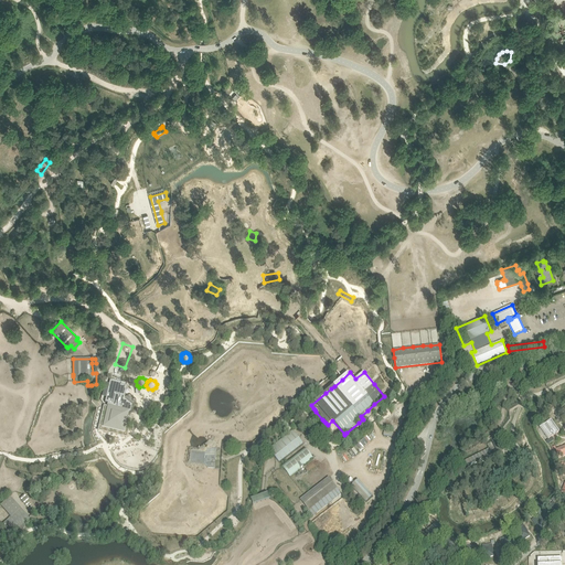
[(108,407),(103,427),(124,433),(128,414),(128,412),(130,413),(130,412),(132,406),(124,400),(124,398),(127,384),(123,384),(121,383),(110,381),(105,403),(107,404),(107,406),(108,407)]
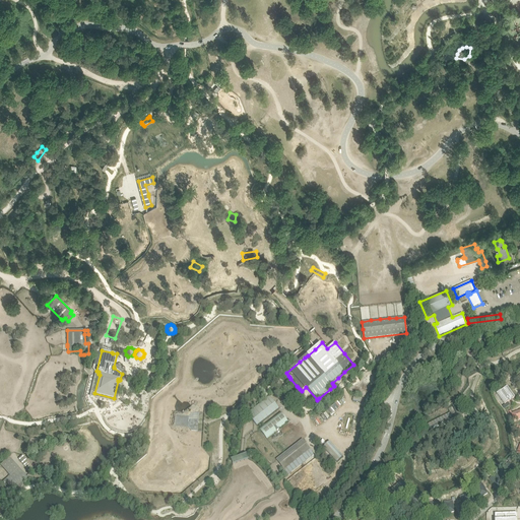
[(114,368),(122,374),(124,370),(123,371),(122,370),(121,370),(121,368),(121,367),(122,367),(121,366),(120,366),(119,367),(118,367),(117,366),(117,365),(117,364),(117,363),(114,367),(114,368)]
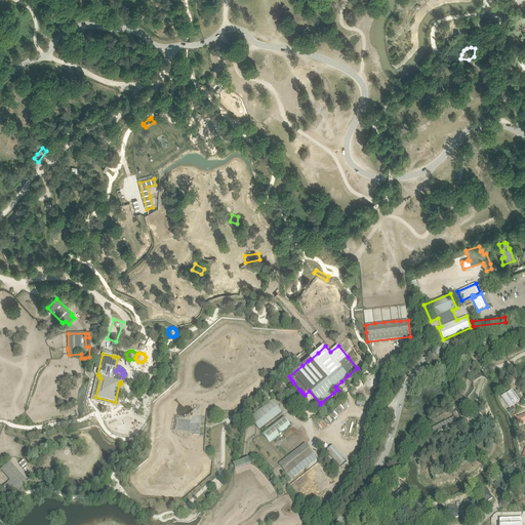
[(121,391),(122,388),(121,388),(120,387),(119,386),(119,385),(115,402),(95,397),(101,378),(99,377),(96,376),(95,377),(93,388),(90,400),(118,406),(121,391)]
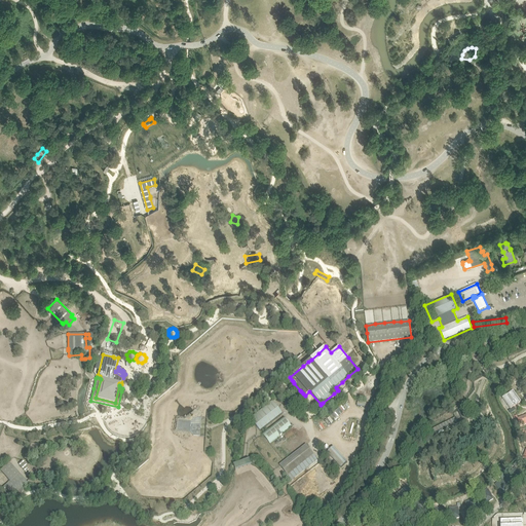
[(521,402),(513,390),(502,398),(511,409),(521,402)]
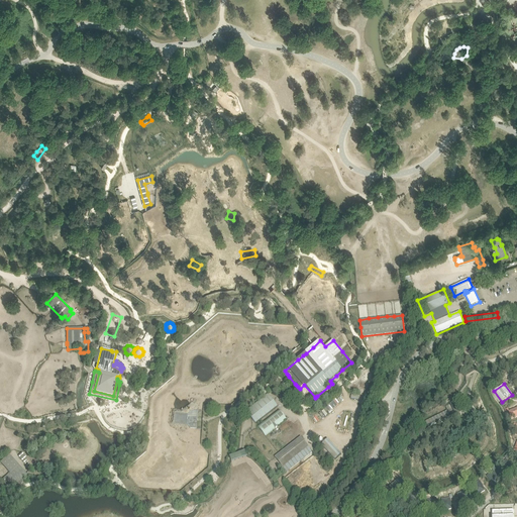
[(252,419),(255,424),(278,407),(267,394),(267,395),(266,395),(249,407),(249,408),(248,409),(245,411),(249,416),(252,419)]
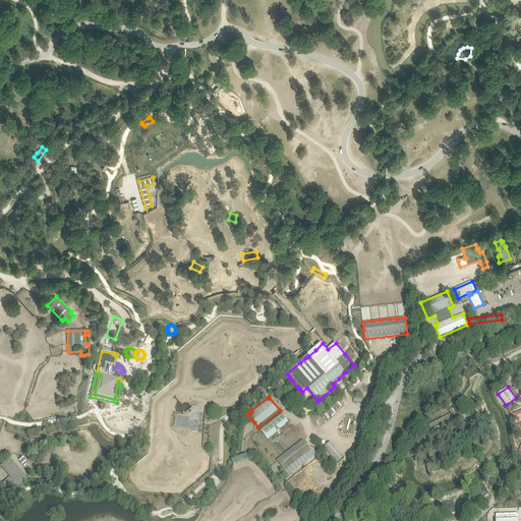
[(515,422),(520,419),(520,410),(512,414),(515,422)]
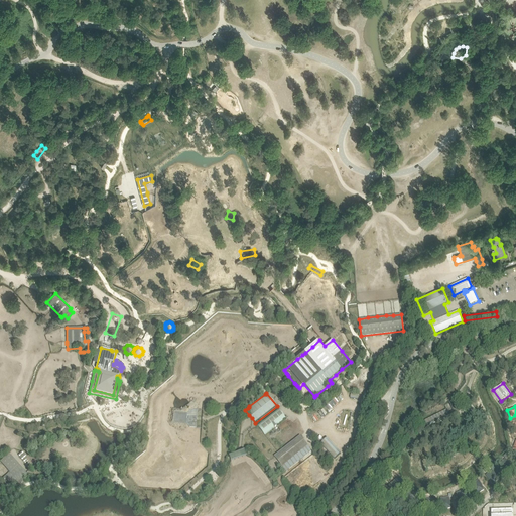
[(278,408),(257,425),(260,428),(265,434),(286,418),(278,408)]
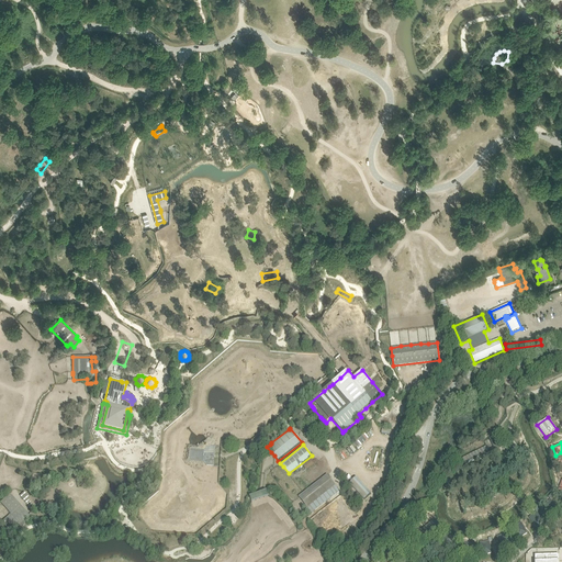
[(215,454),(215,446),(209,446),(204,449),(190,448),(189,460),(203,461),(206,465),(214,465),(214,458),(215,454)]
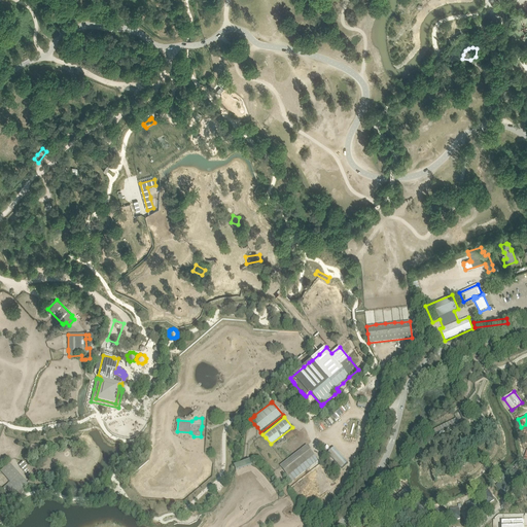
[(457,419),(434,430),(437,435),(460,424),(457,419)]
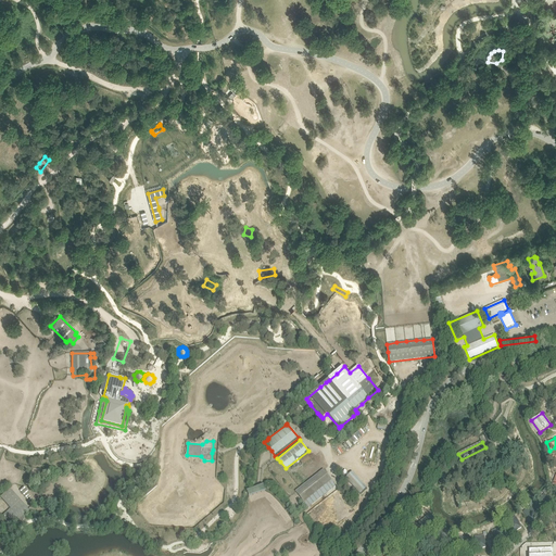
[(300,488),(295,491),(303,501),(304,502),(308,507),(326,494),(336,487),(331,481),(332,480),(324,469),(300,488)]
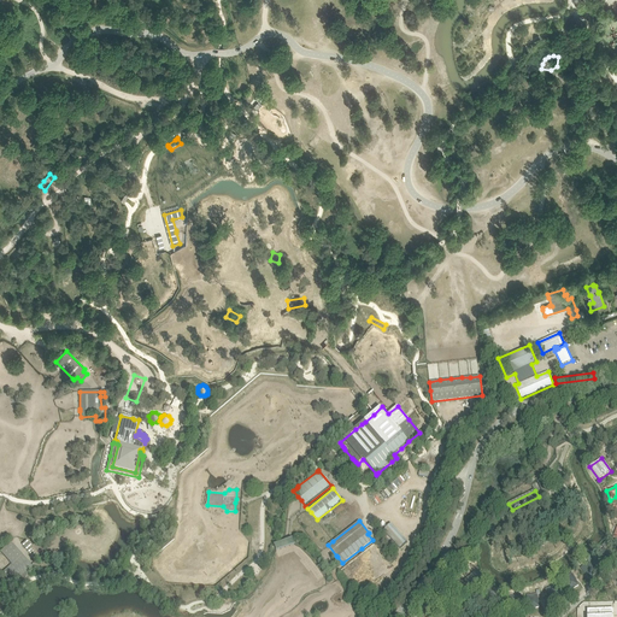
[(385,529),(400,547),(407,541),(392,523),(385,529)]
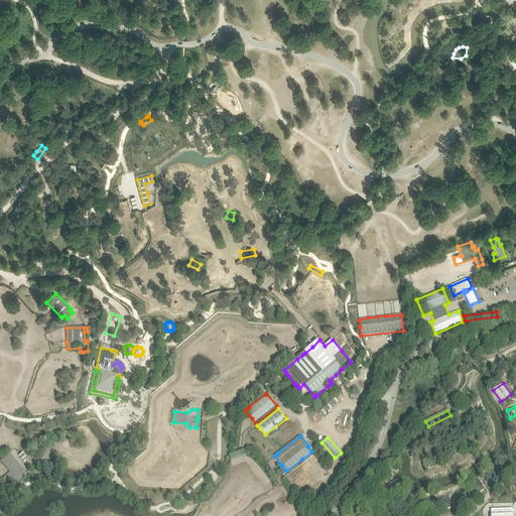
[(230,455),(231,460),(232,461),(247,456),(247,455),(245,449),(242,450),(238,453),(236,453),(230,455)]
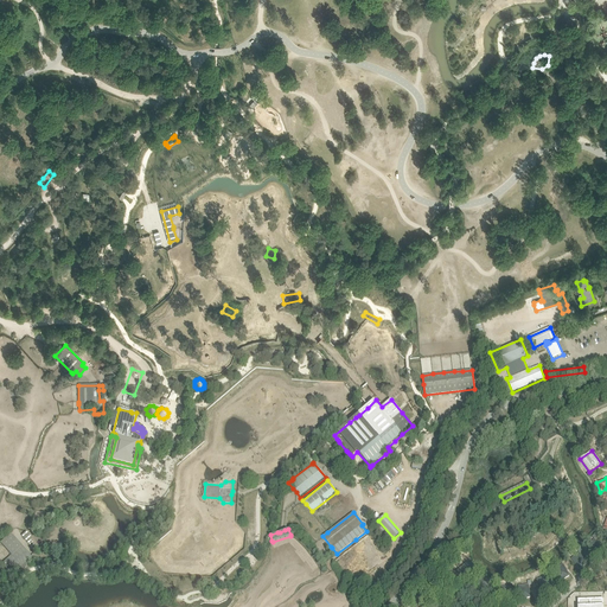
[(21,536),(33,551),(37,548),(30,540),(31,538),(26,532),(21,536)]
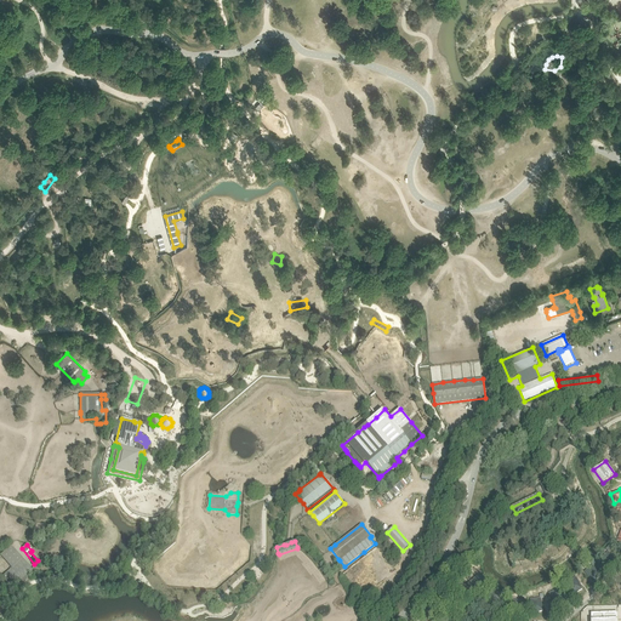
[(6,575),(15,585),(17,585),(21,586),(23,585),(24,584),(24,582),(28,579),(29,579),(29,575),(29,574),(33,570),(11,546),(0,556),(12,568),(4,575),(5,576),(6,575)]
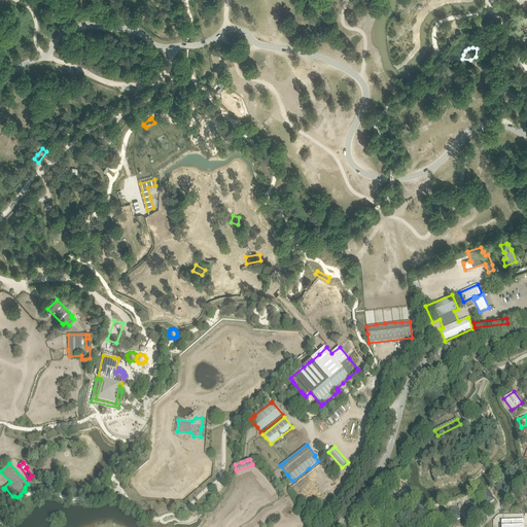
[(511,475),(518,482),(524,477),(516,468),(511,475)]
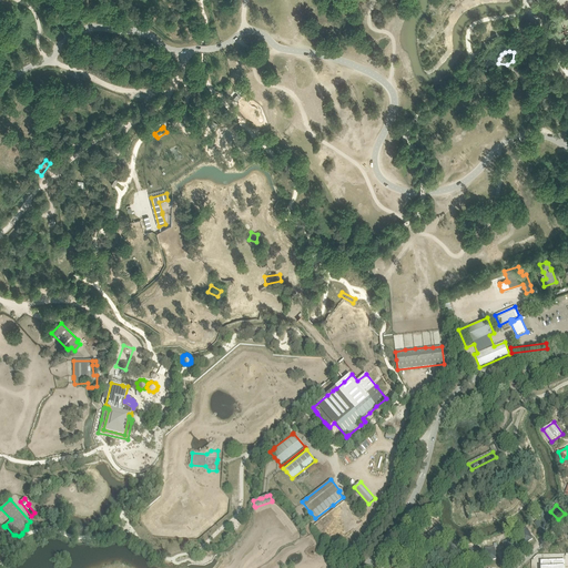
[(535,523),(543,533),(549,527),(543,517),(535,523)]
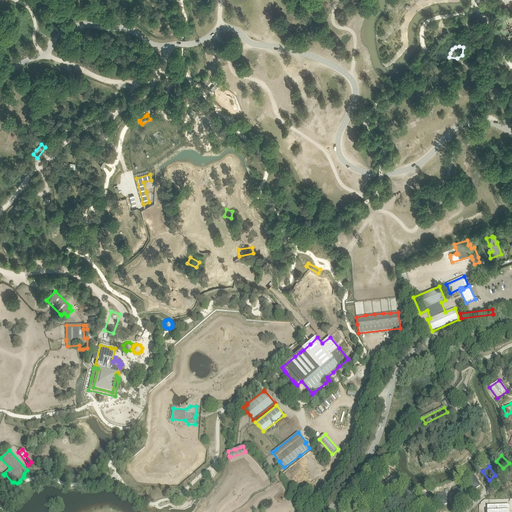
[(394,474),(385,482),(390,489),(400,482),(394,474)]
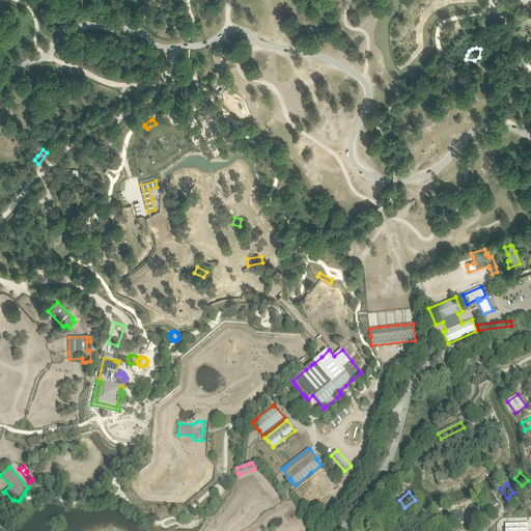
[(485,498),(491,508),(498,504),(493,494),(485,498)]
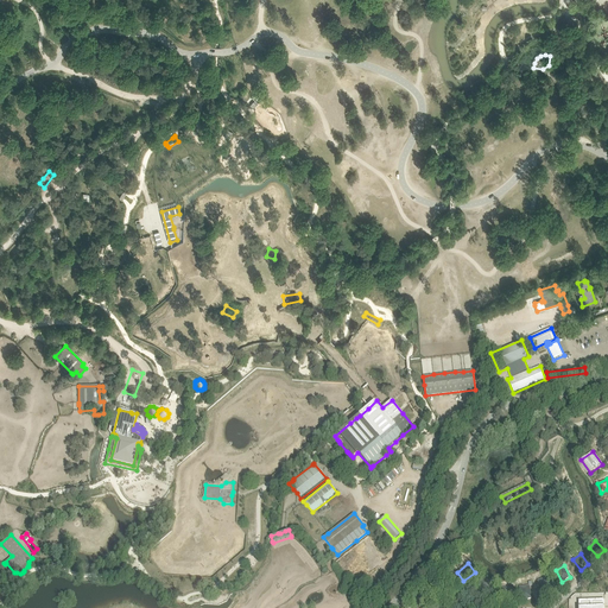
[(538,581),(543,593),(552,588),(546,577),(538,581)]
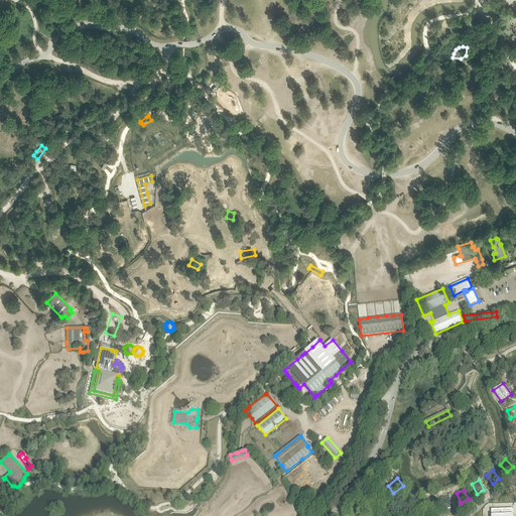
[(409,491),(404,501),(411,505),(416,495),(409,491)]
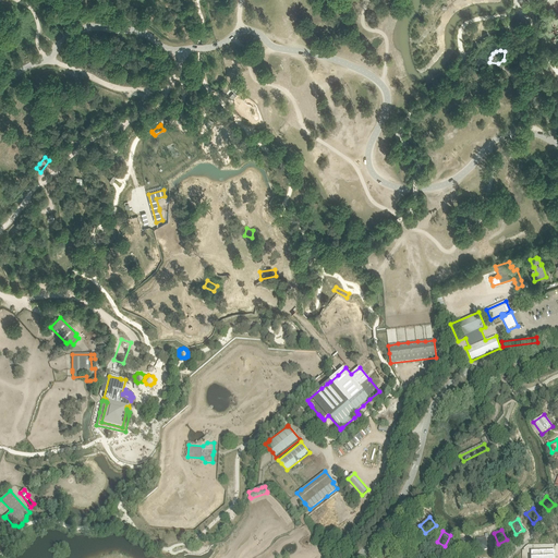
[(476,540),(480,550),(488,549),(485,537),(476,540)]
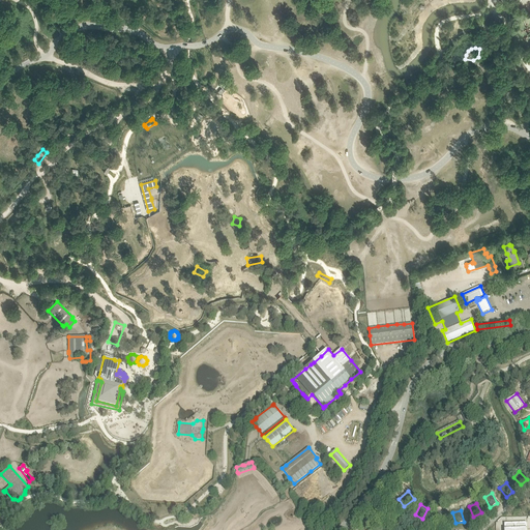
[(436,511),(434,522),(442,524),(444,513),(436,511)]
